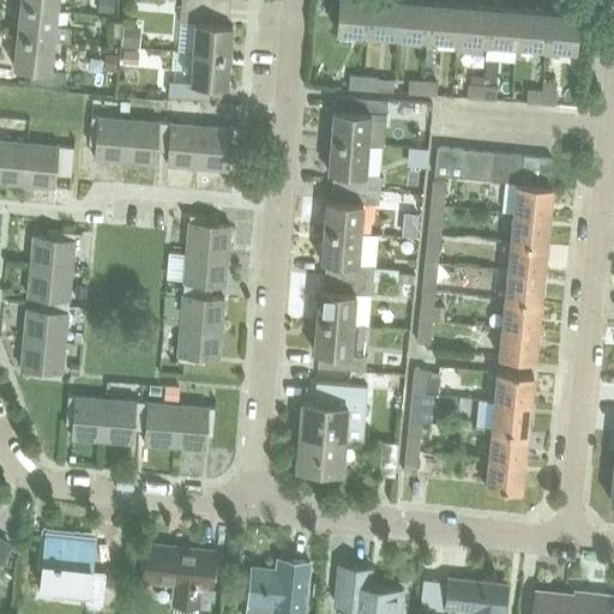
[(96,0),(96,12),(112,13),(113,0),(96,0)]
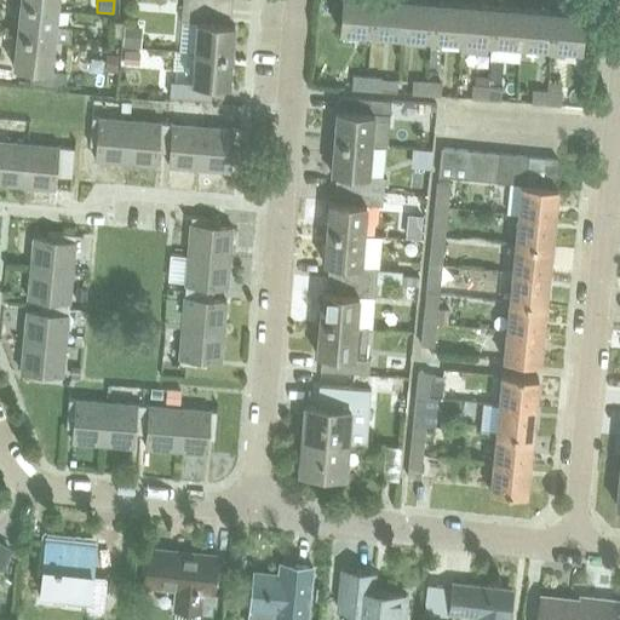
[(371,34),(372,0),(340,0),(339,32),(371,34)]
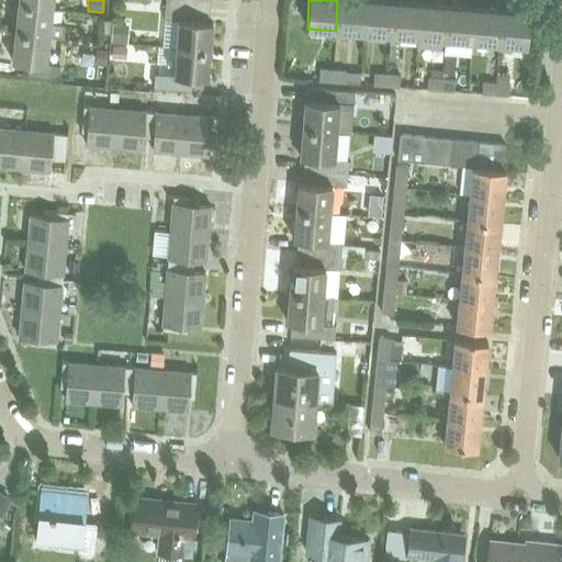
[(364,0),(337,0),(336,31),(362,33),(364,0)]
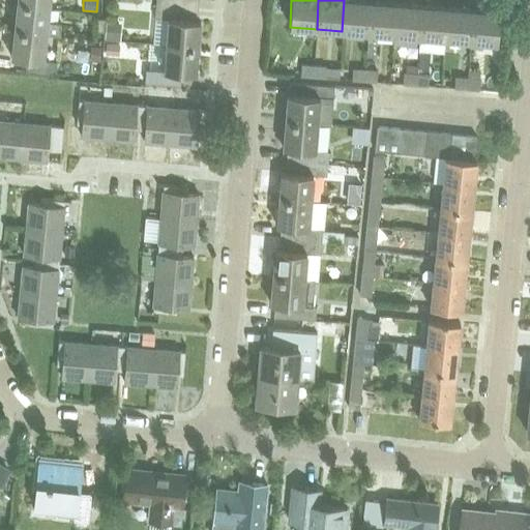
[(351,0),(344,0),(342,31),(367,33),(370,1),(351,0)]
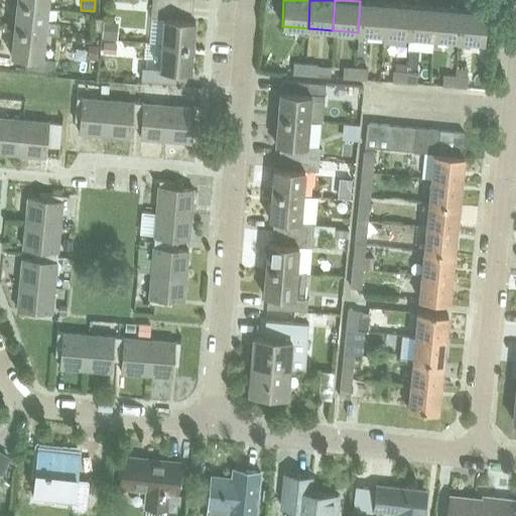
[(360,1),(358,32),(382,34),(385,3),(360,1)]
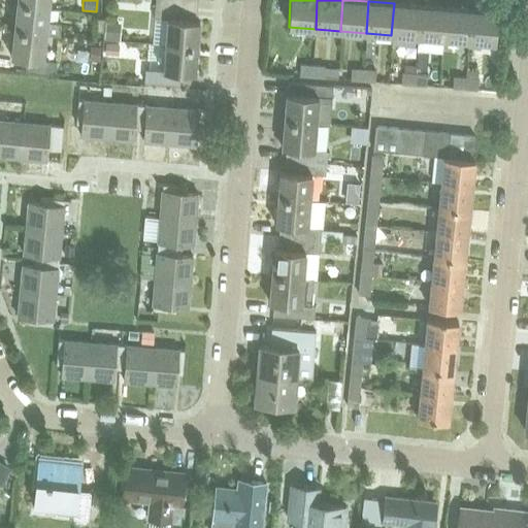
[(394,3),(391,35),(417,37),(419,5),(394,3)]
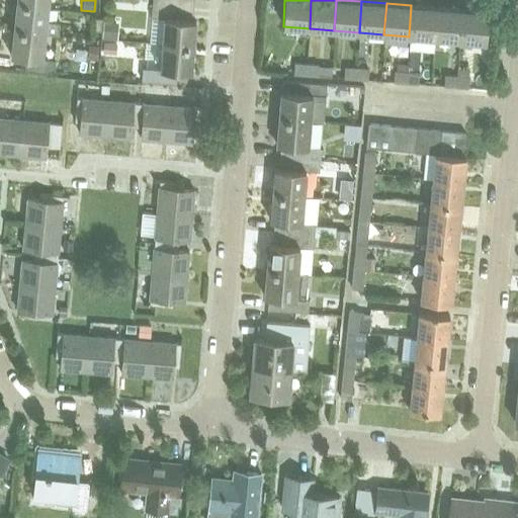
[(12,30),(44,33),(57,35),(58,23),(45,21),(47,7),(15,4),(12,30)]
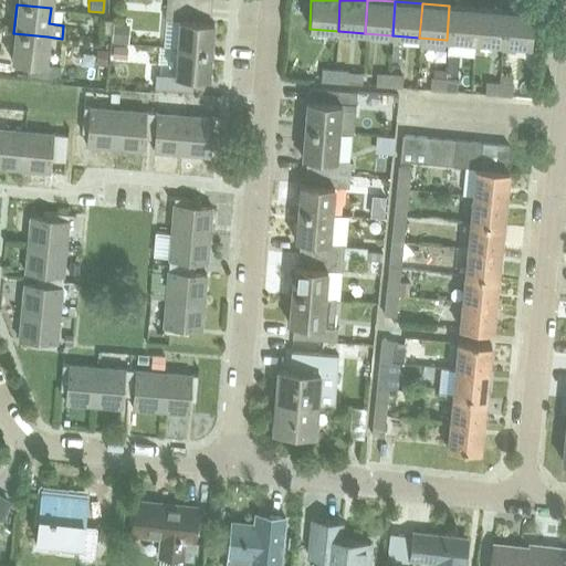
[(175,48),(209,50),(211,22),(209,22),(210,9),(165,4),(164,18),(177,20),(175,48)]
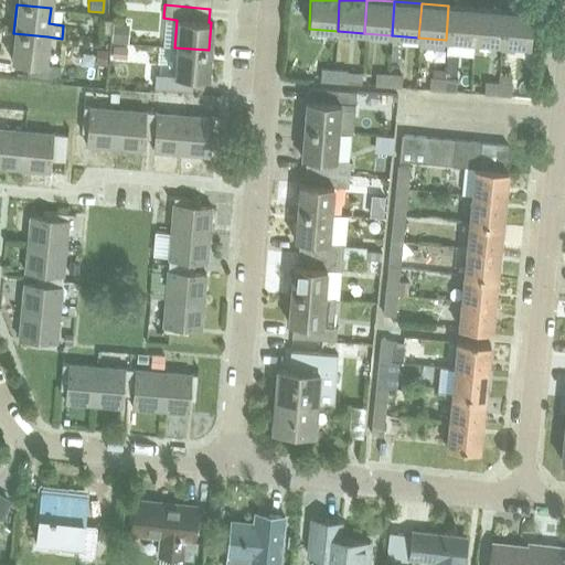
[(476,8),(448,6),(446,40),(472,42),(476,8)]
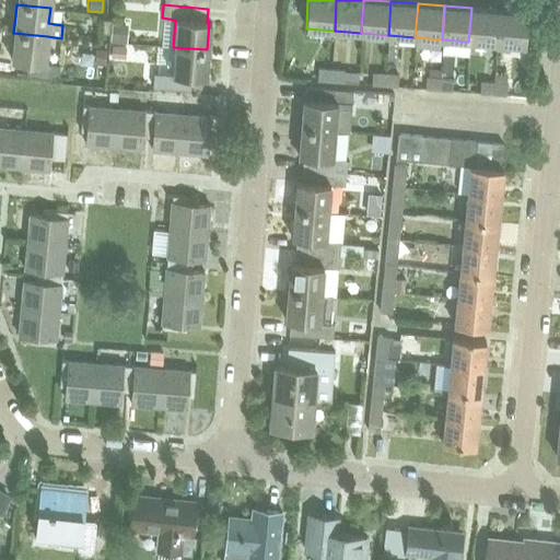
[(471,8),(468,42),(496,44),(498,10),(471,8)]
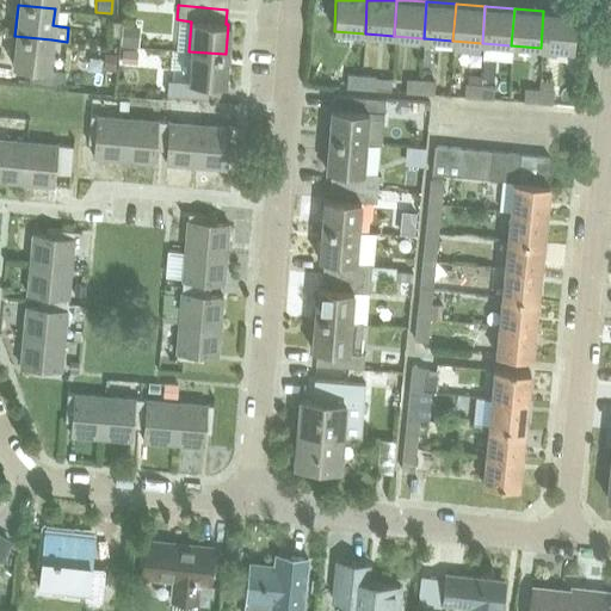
[(574,13),(543,11),(541,48),(572,50),(574,13)]
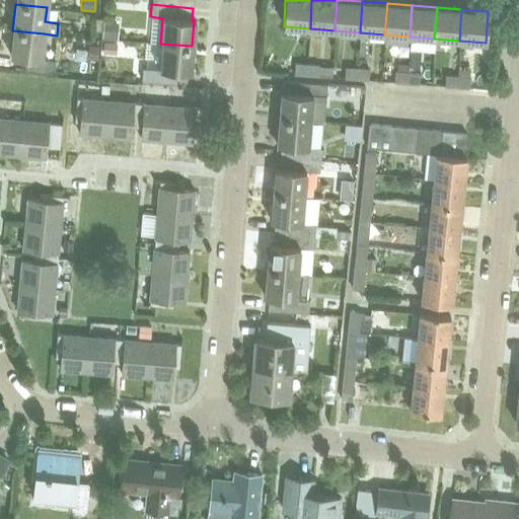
[(99,30),(100,18),(91,17),(90,29),(99,30)]
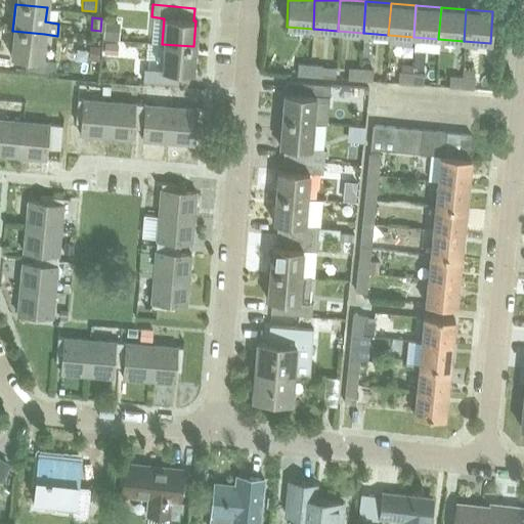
[(103,24),(101,38),(115,39),(116,25),(103,24)]
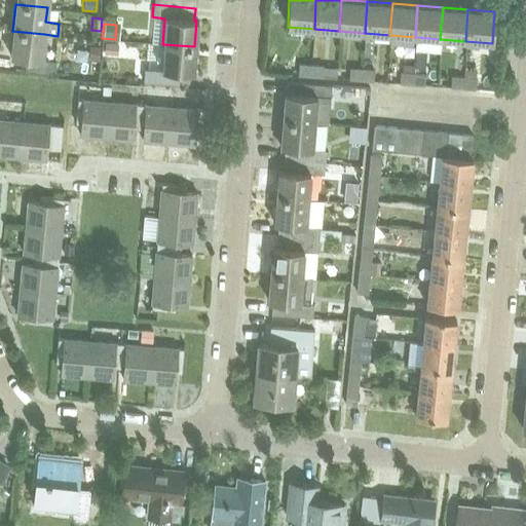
[(41,59),(44,34),(12,31),(9,57),(25,59),(24,71),(53,74),(54,61),(41,59)]
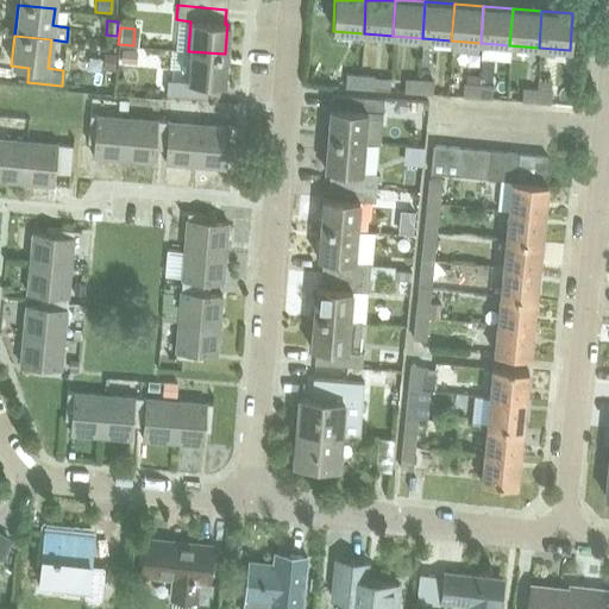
[(120,50),(119,64),(133,66),(135,51),(120,50)]
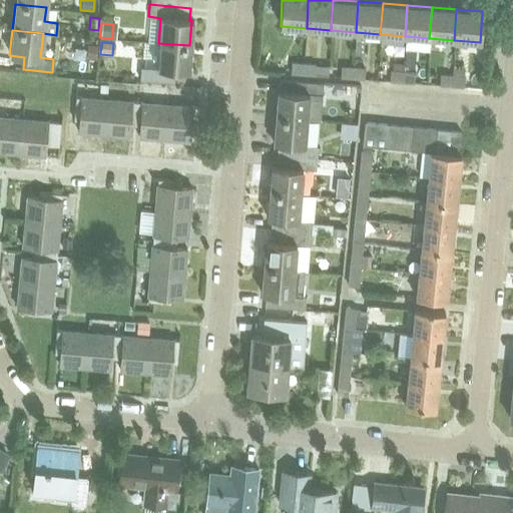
[(189,45),(158,43),(155,68),(138,67),(137,79),(172,82),(173,71),(187,72),(189,45)]
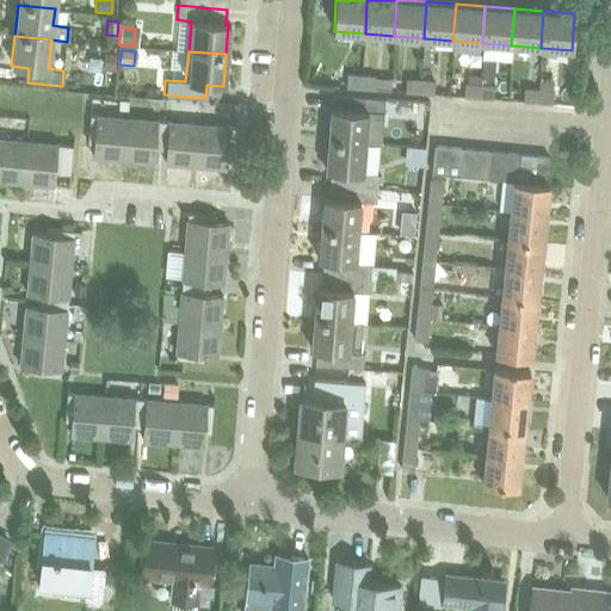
[(104,54),(103,71),(113,72),(115,55),(104,54)]
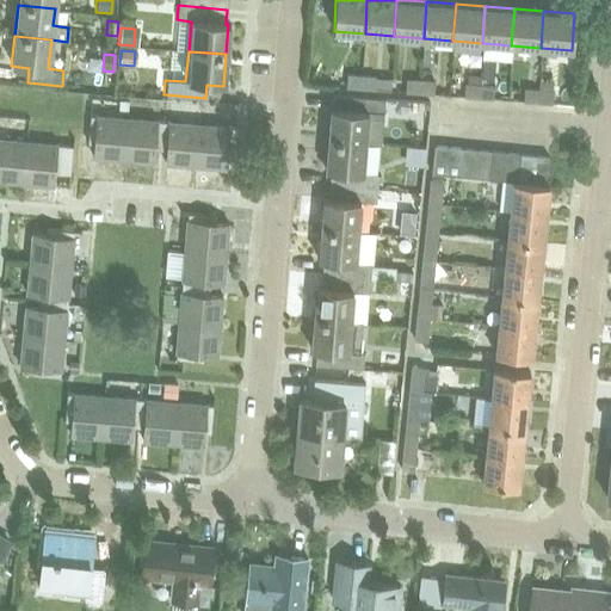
[(359,88),(359,75),(346,74),(345,87),(359,88)]
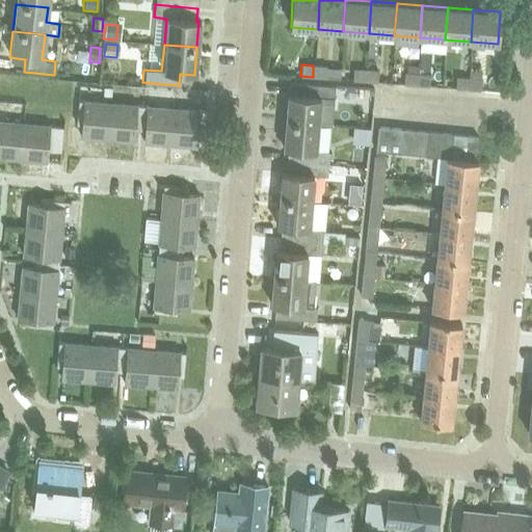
[(313,65),(313,77),(324,78),(325,67),(313,65)]
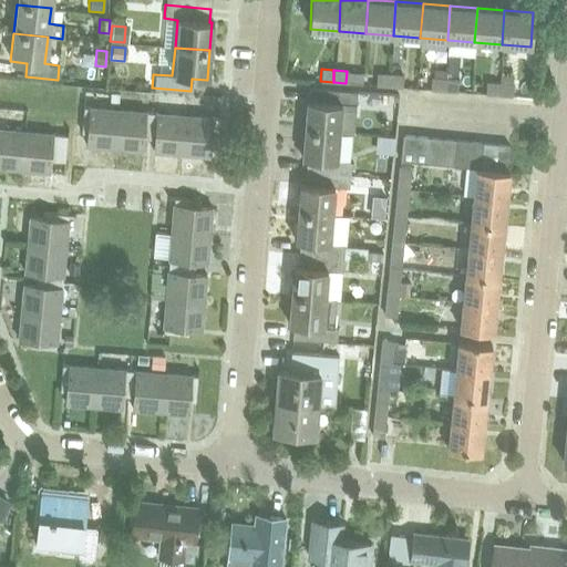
[(388,86),(389,74),(375,73),(374,85),(388,86)]
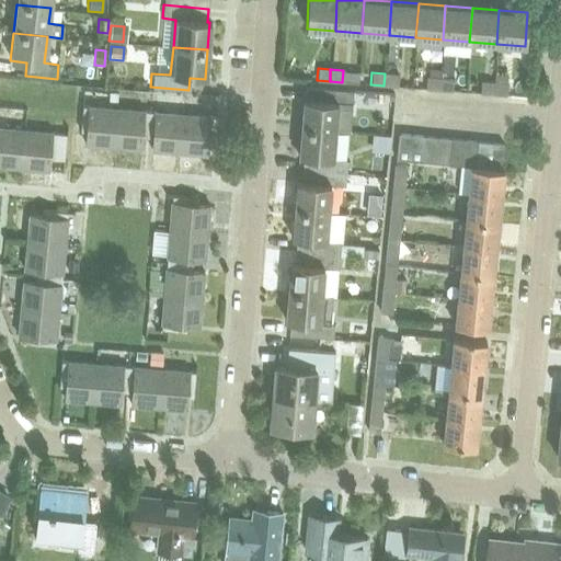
[(398,75),(385,73),(384,86),(397,87),(398,75)]
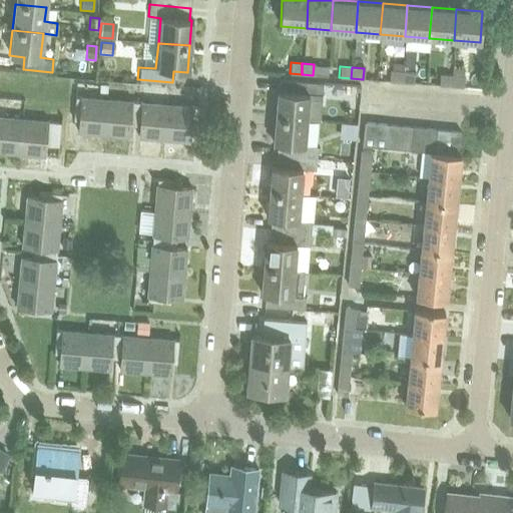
[(400,82),(401,71),(389,70),(389,81),(400,82)]
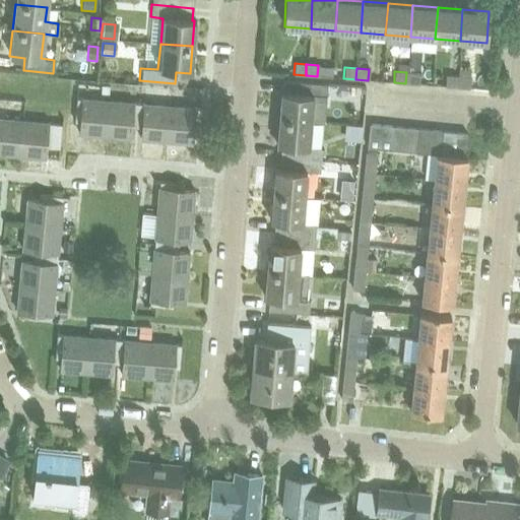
[(406,72),(405,83),(417,84),(418,73),(406,72)]
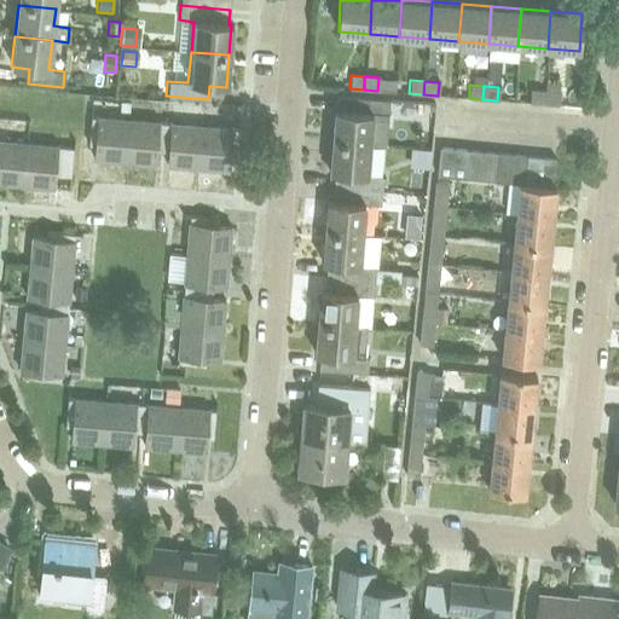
[(543,104),(544,91),(530,90),(528,103),(543,104)]
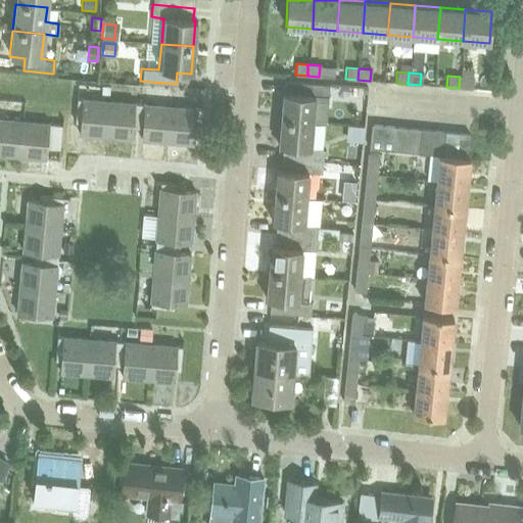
[(460,77),(459,88),(471,89),(471,78),(460,77)]
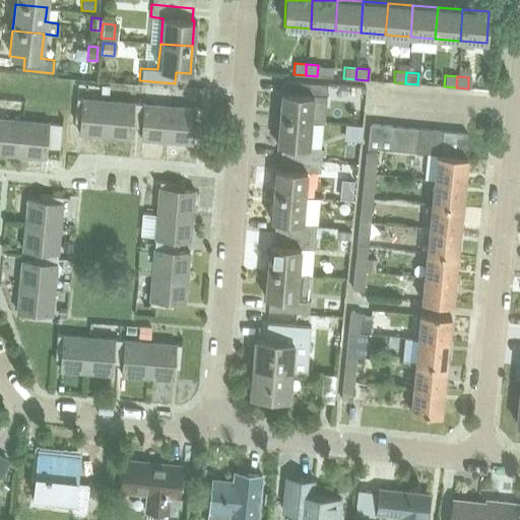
[(278,119),(310,122),(310,121),(323,122),(326,83),(282,80),(281,92),(280,92),(278,119)]
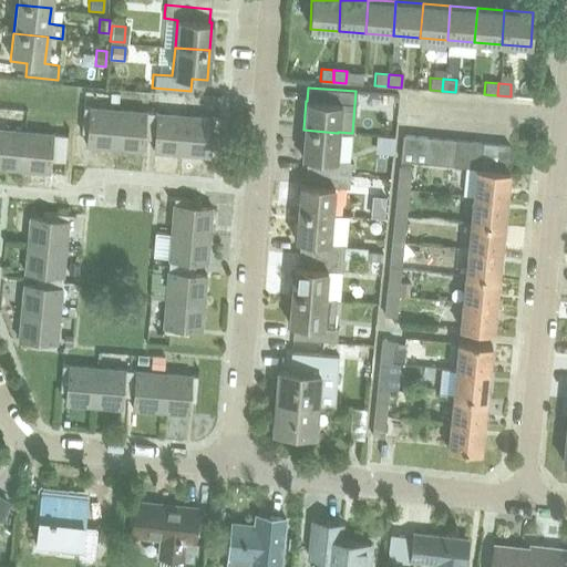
[(113,148),(116,110),(82,107),(80,132),(85,133),(84,145),(113,148)]
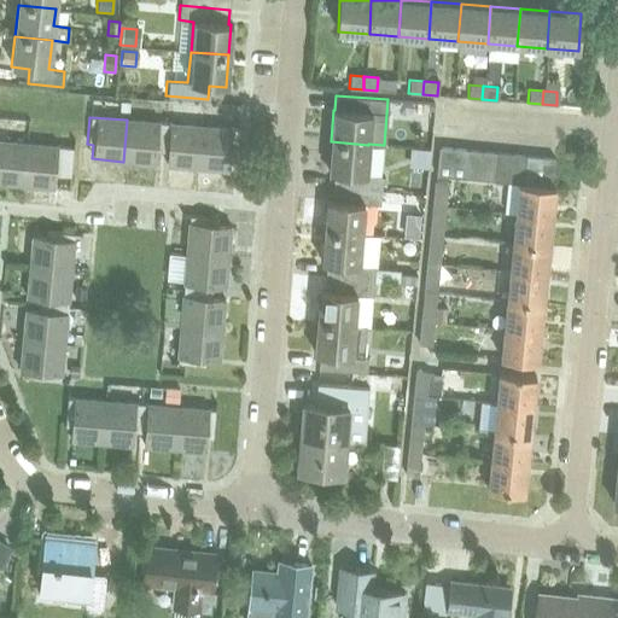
[(163,123),(127,120),(123,162),(153,164),(155,150),(161,151),(163,123)]
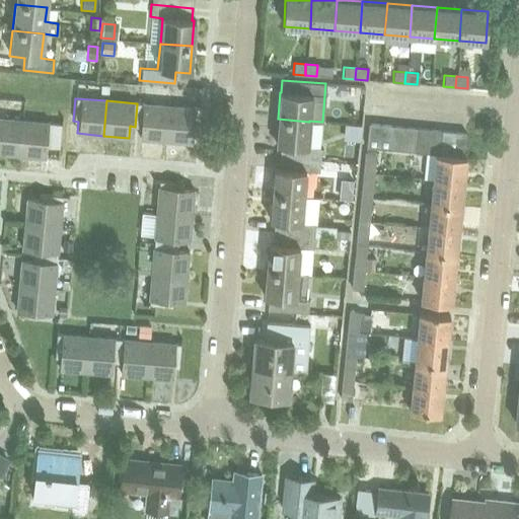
[(167,106),(137,103),(135,127),(140,127),(139,139),(164,141),(167,106)]
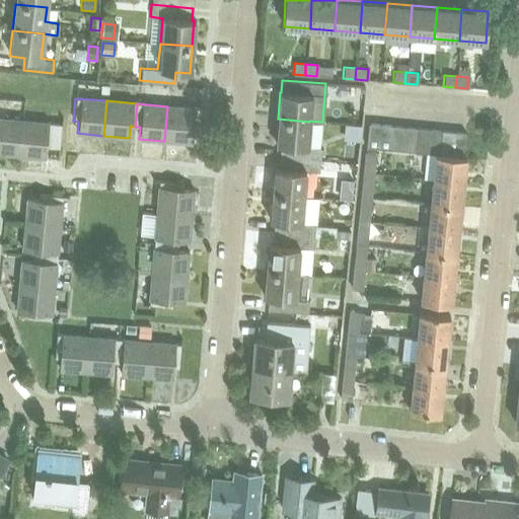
[(167,106),(164,141),(190,143),(191,132),(198,132),(199,109),(167,106)]
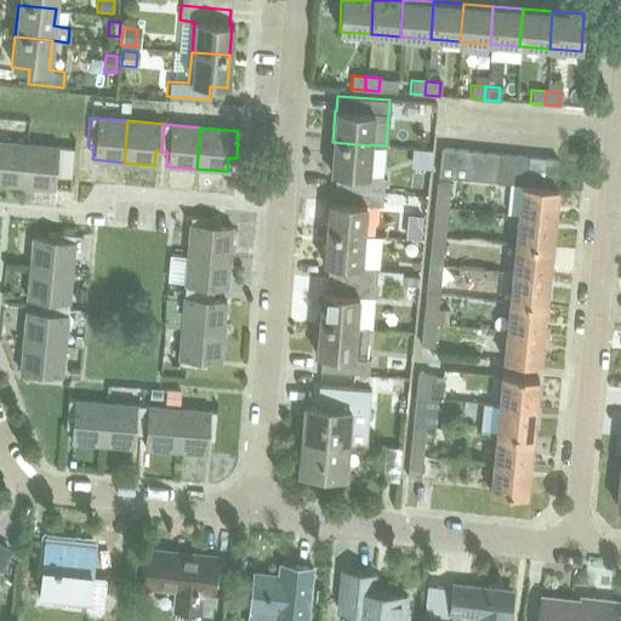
[(0,183),(22,186),(26,143),(0,140),(0,183)]
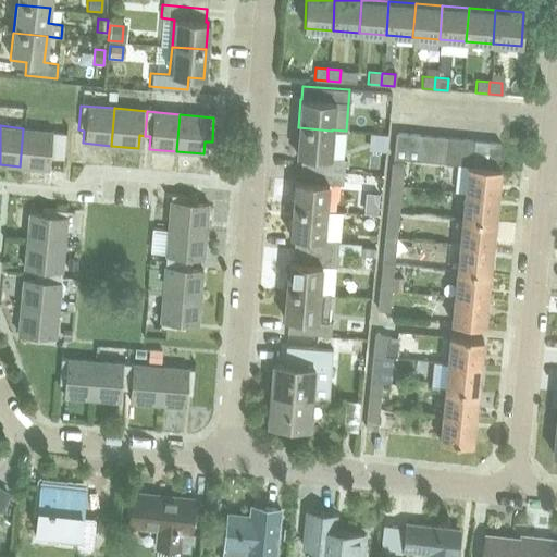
[(332,131),(298,127),(296,156),(300,156),(299,166),(343,171),(344,159),(330,158),(332,131)]
